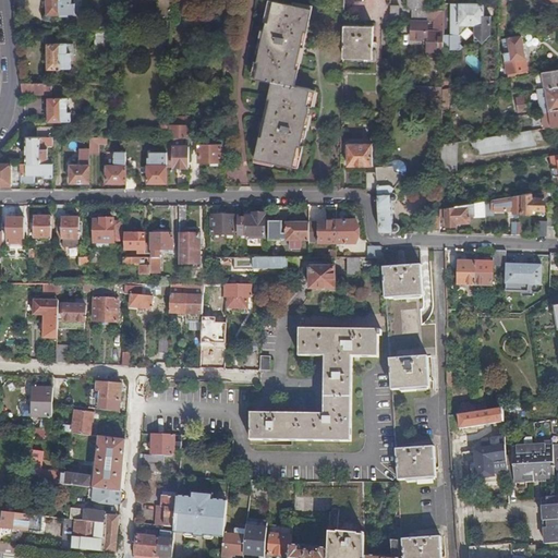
[(47,0),(47,14),(60,14),(60,15),(68,15),(68,13),(74,14),(74,2),(72,2),(71,0),(47,0)]
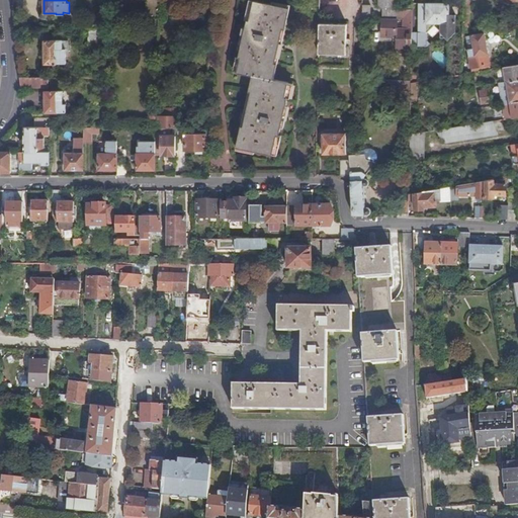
[(160,16),(159,0),(147,0),(147,15),(160,16)]
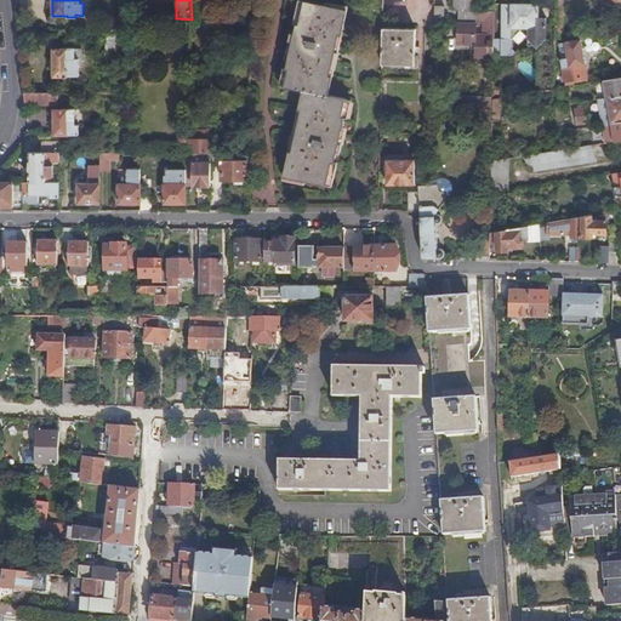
[(348,9),(307,0),(306,0),(300,23),(298,23),(288,68),(290,68),(286,85),(305,90),(300,109),(302,109),(292,152),(291,151),(285,176),(328,184),(332,161),(335,161),(346,117),(343,115),(347,98),(329,95),(334,75),(330,75),(341,33),(342,33),(348,9)]
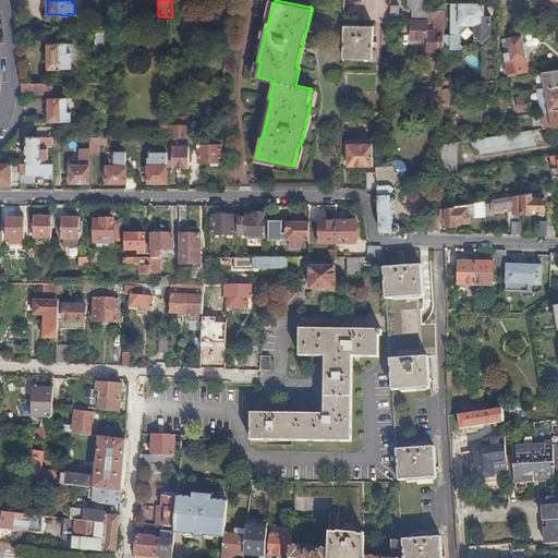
[(485,2),(446,2),(446,10),(445,49),(461,49),(464,46),(461,44),(462,33),(472,24),(475,25),(475,34),(484,43),(492,34),(492,15),(485,15),(485,2)]
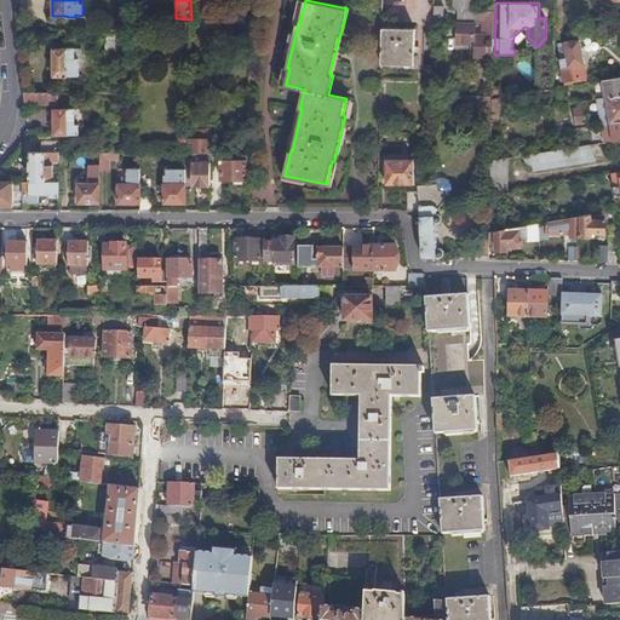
[(446,5),(435,5),(435,21),(441,22),(446,17),(446,5)]
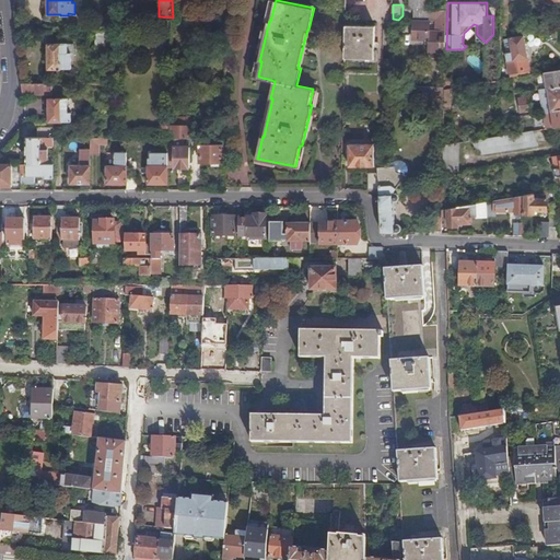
[(431,50),(431,57),(446,57),(446,49),(447,10),(428,9),(415,8),(413,19),(415,19),(415,38),(430,39),(429,50),(431,50)]
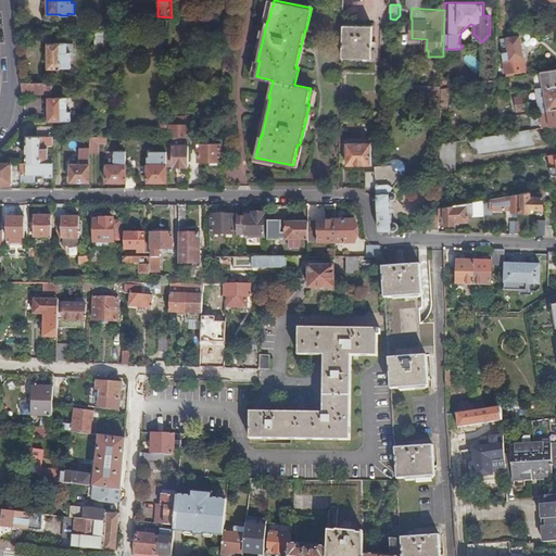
[(374,25),(344,24),(343,57),(373,58),(374,25)]
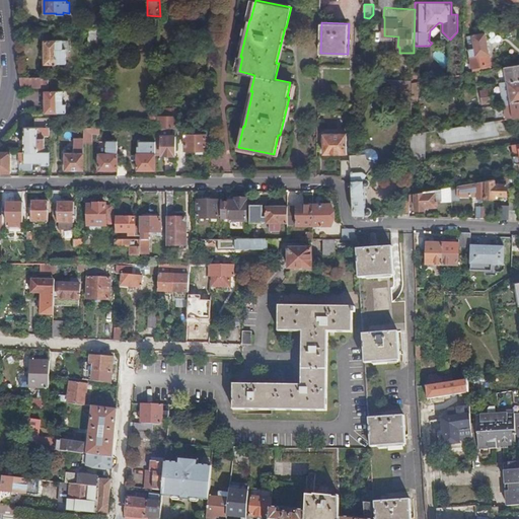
[(102,30),(89,29),(89,43),(102,43),(102,30)]
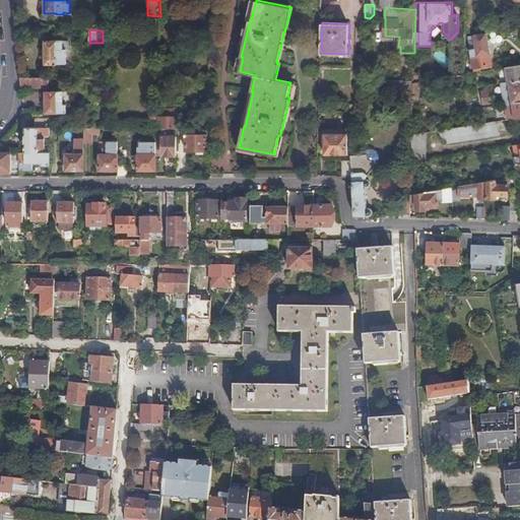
[(474,67),(493,64),(486,33),(469,35),(470,44),(469,45),(473,67),(474,67)]
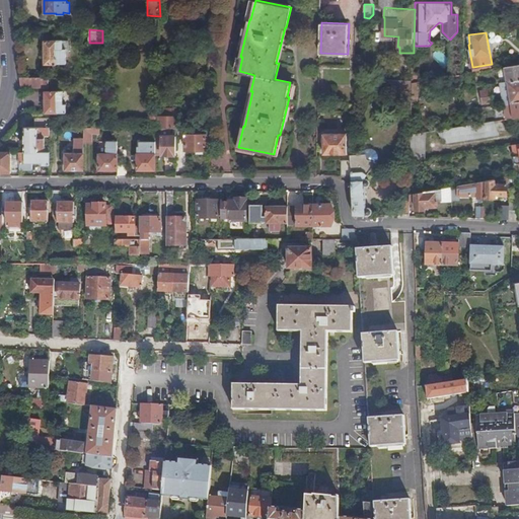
[(68,41),(45,41),(45,63),(65,63),(66,49),(68,49),(68,41)]
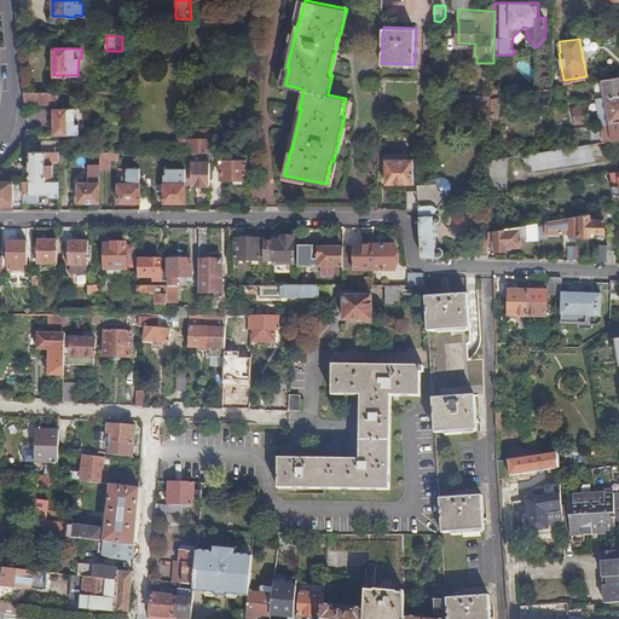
[(618,94),(618,77),(603,80),(606,96),(607,97),(618,94)]
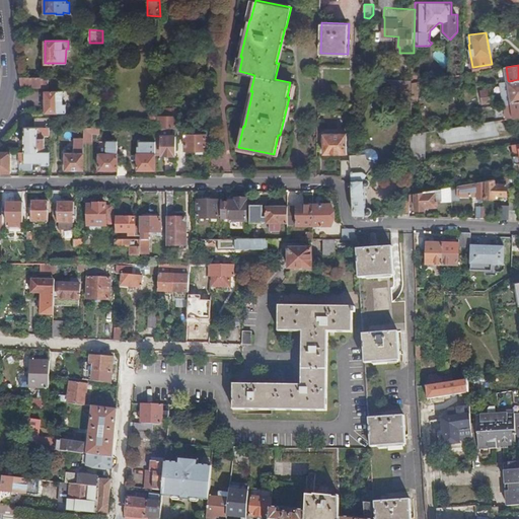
[(49,76),(19,76),(20,86),(43,86),(43,81),(49,81),(49,76)]
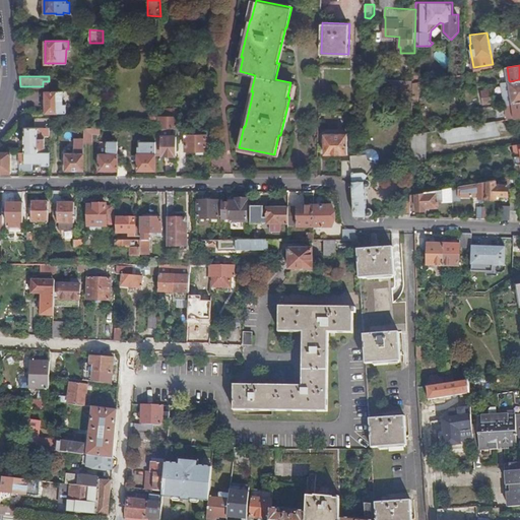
[(388,79),(387,90),(395,90),(413,90),(413,82),(413,80),(388,79)]
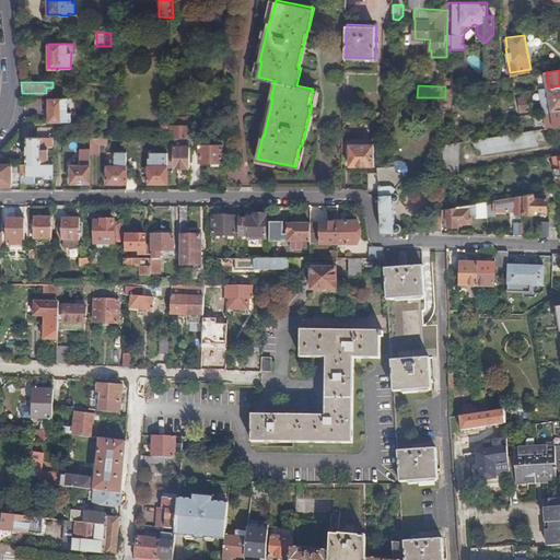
[(559,85),(549,88),(548,86),(540,88),(545,112),(552,111),(552,109),(559,108),(559,85)]
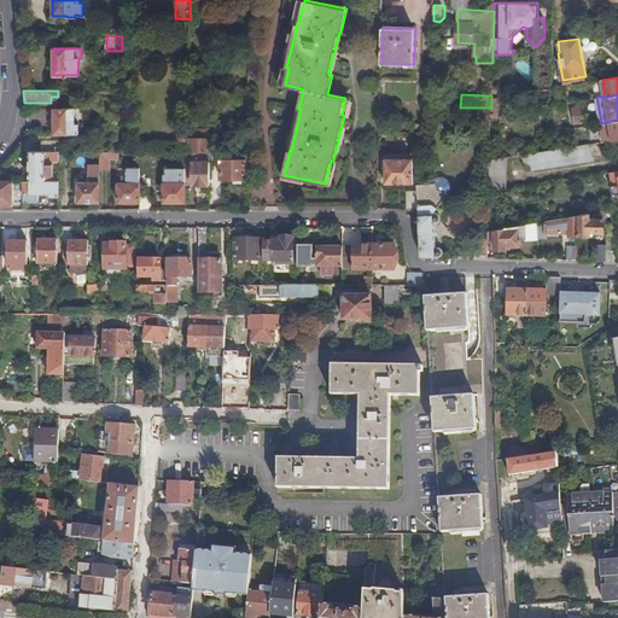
[(586,105),(572,106),(576,123),(589,121),(586,105)]
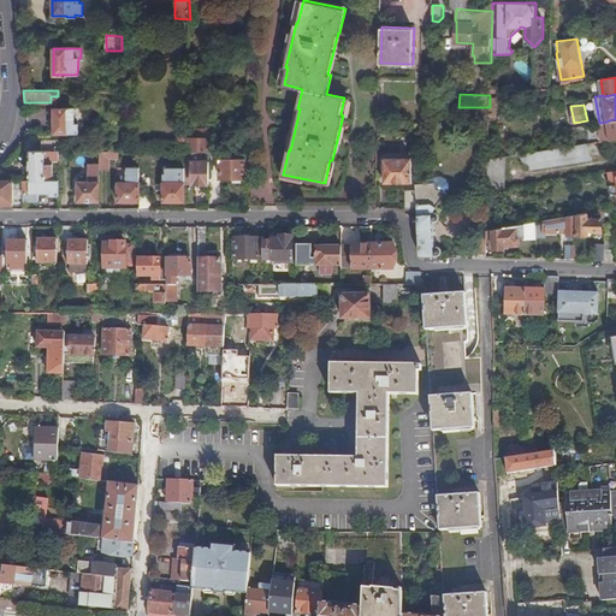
[(54,108),(54,132),(78,132),(78,123),(75,123),(75,108),(54,108)]
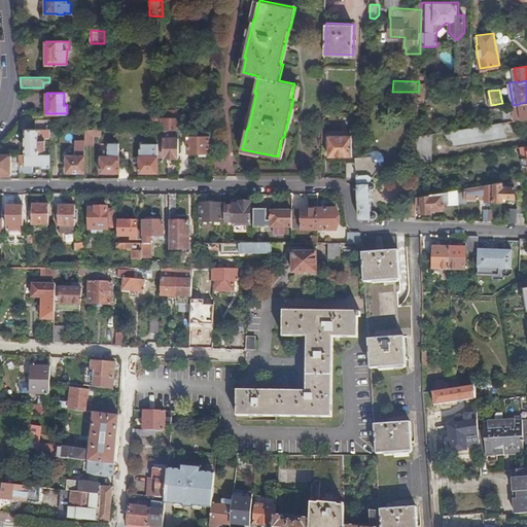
[(520,104),(513,105),(515,119),(519,119),(526,117),(526,102),(520,103),(520,104)]
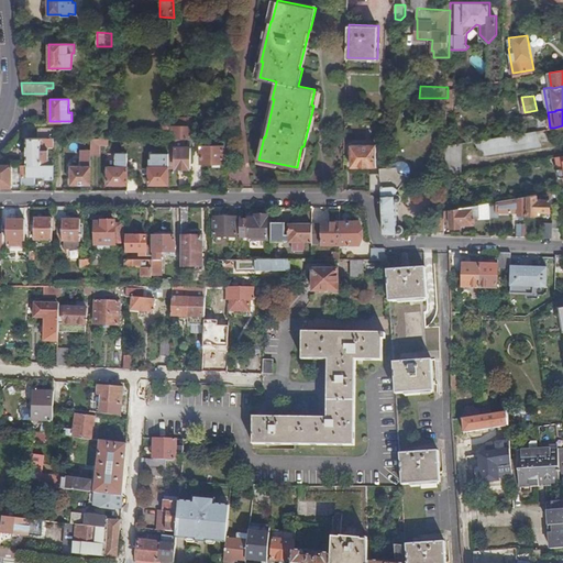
[(225,139),(225,132),(194,131),(194,117),(172,117),(172,122),(172,139),(190,138),(225,139)]
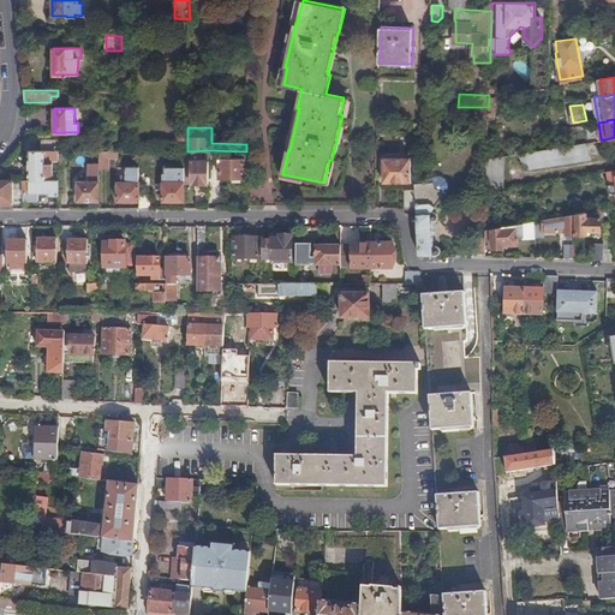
[(187,151),(187,133),(177,133),(177,151),(184,151),(187,151)]
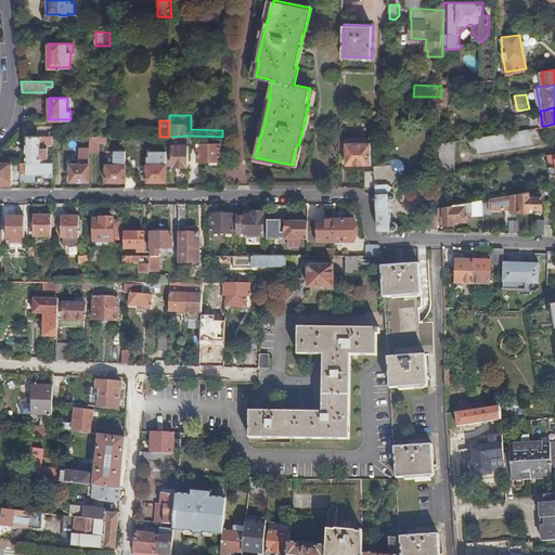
[(27,163),(53,163),(53,156),(49,156),(48,145),(53,145),(53,138),(53,137),(54,136),(54,126),(38,126),(37,134),(27,136),(27,163)]
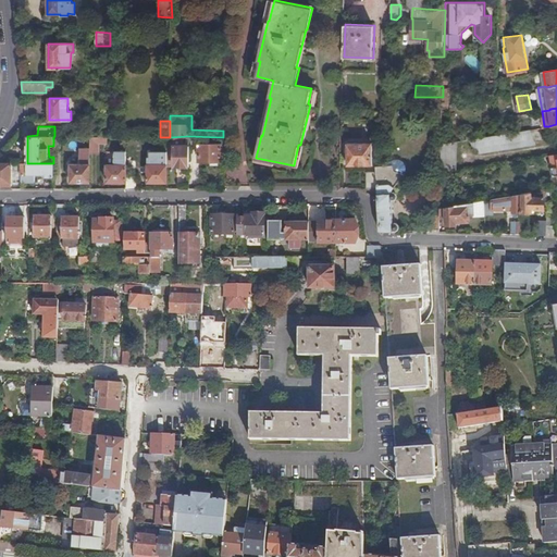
[(548,126),(544,126),(539,127),(545,141),(552,140),(548,126)]
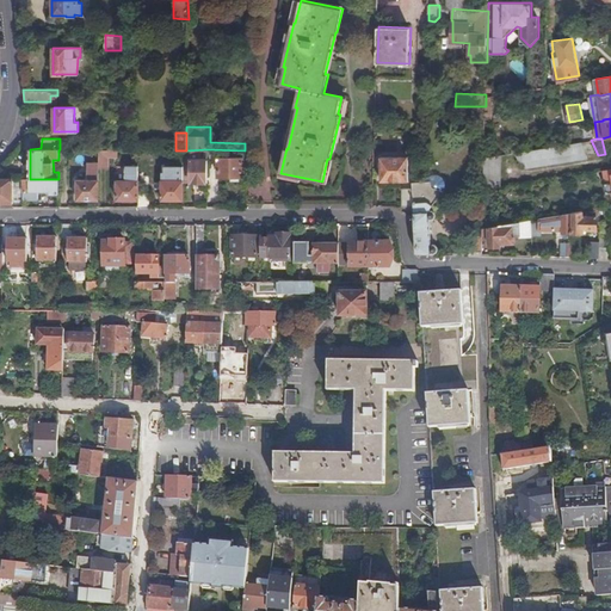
[(591,140),(568,143),(517,153),(525,167),(598,155),(591,140)]
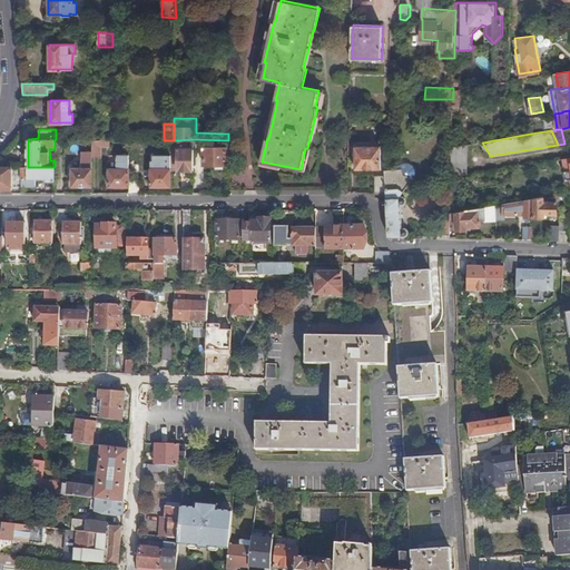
[(91,153),(92,156),(101,156),(101,146),(110,145),(110,140),(91,140),(91,153)]
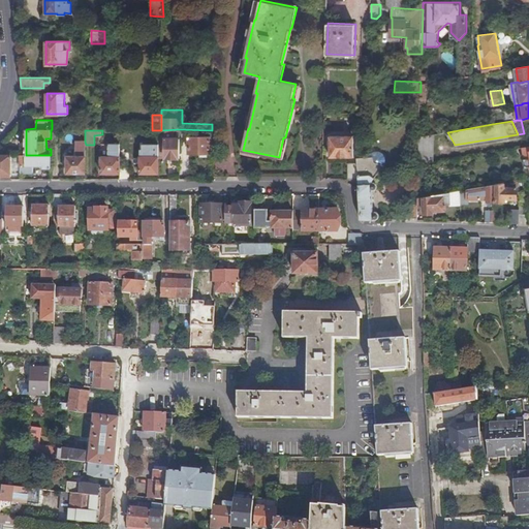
[(194,133),(190,133),(190,135),(190,152),(200,153),(200,156),(208,156),(208,152),(211,152),(211,135),(194,135),(194,133)]
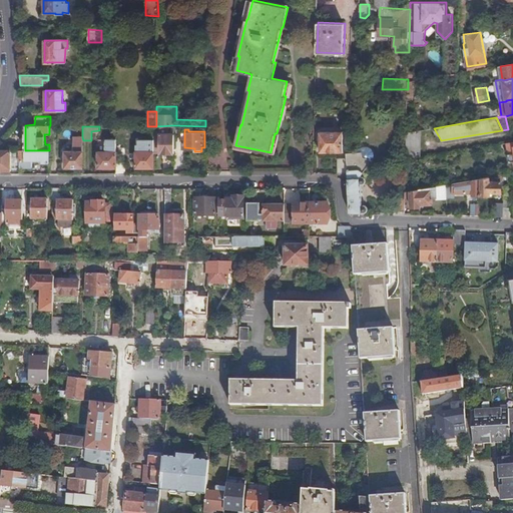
[(160,152),(173,153),(173,130),(171,130),(170,134),(160,134),(160,152)]
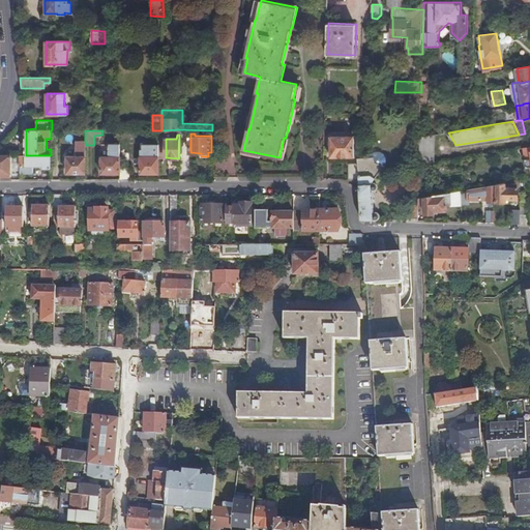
[(419,165),(435,163),(435,135),(420,137),(419,165)]
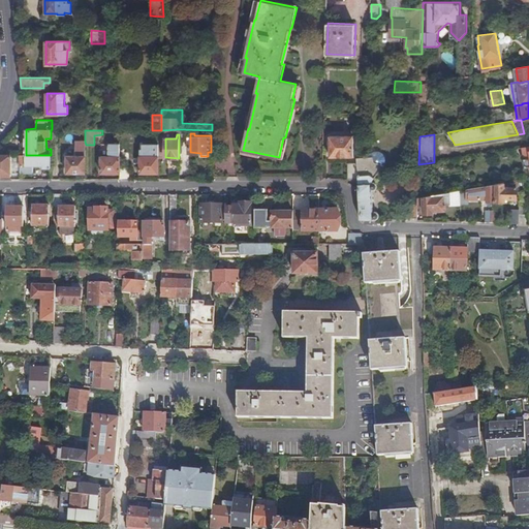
[(331,139),(331,144),(331,156),(354,156),(353,135),(331,135),(331,139)]
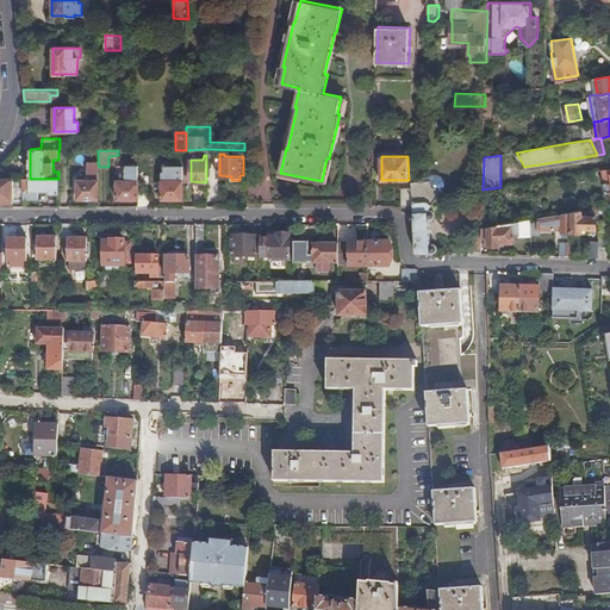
[(78,200),(99,200),(99,167),(98,163),(87,163),(87,179),(78,179),(78,200)]
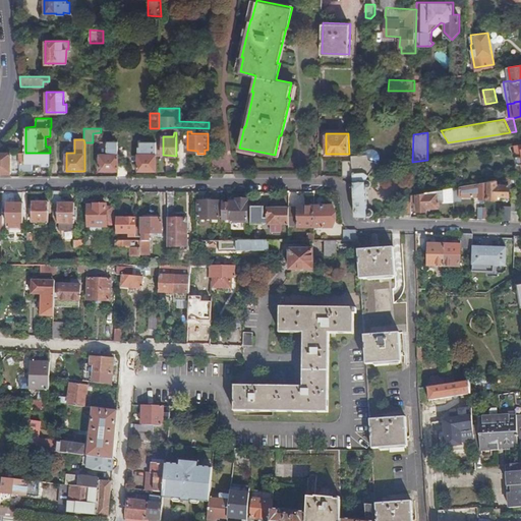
[(118,171),(118,162),(118,141),(107,141),(107,154),(100,154),(101,170),(118,171)]
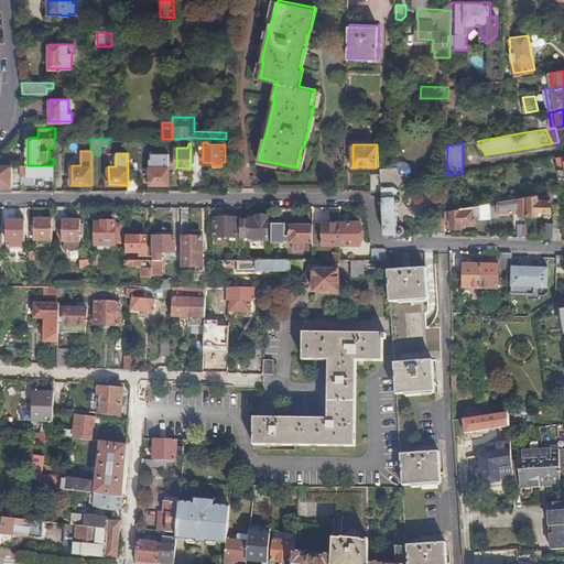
[(150,185),(170,185),(169,167),(169,160),(150,159),(150,185)]
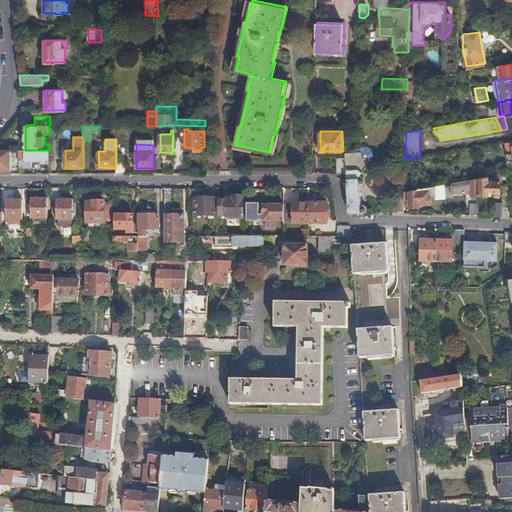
[(11,168),(20,168),(20,150),(11,150),(0,150),(0,167),(1,168),(1,172),(3,172),(3,171),(11,171),(11,168)]
